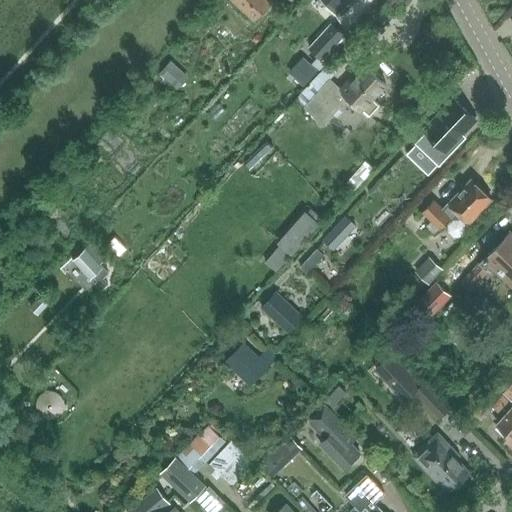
[(270,3),(266,0),(233,0),(255,20),(270,3)]
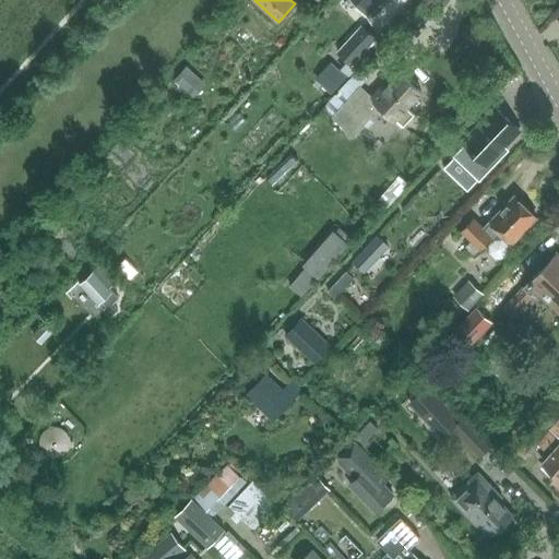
[(352,0),(367,15),(366,15),(368,18),(369,16),(368,15),(384,0),(352,0)]
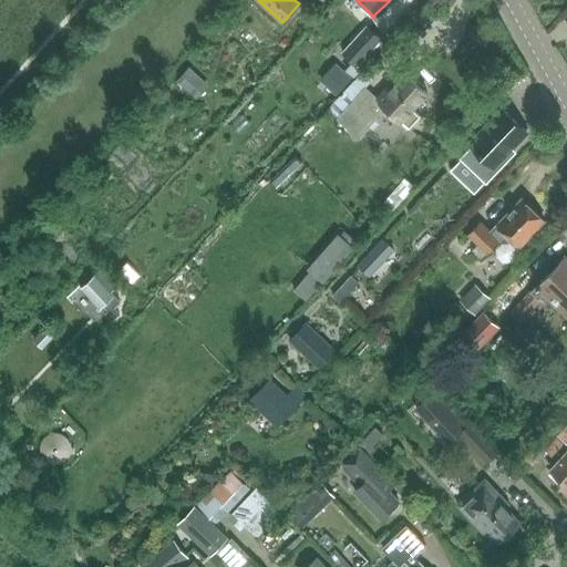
[(368,27),(343,53),(352,61),(361,70),(384,44),(368,27)]
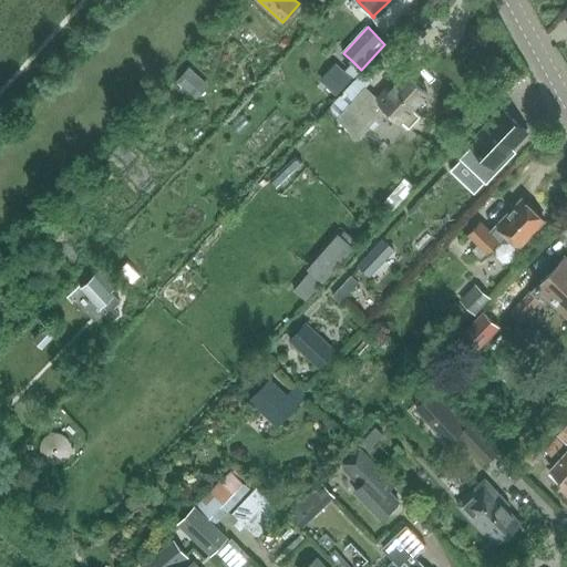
[(337,63),(320,81),(337,95),(352,78),(344,71),(337,63)]
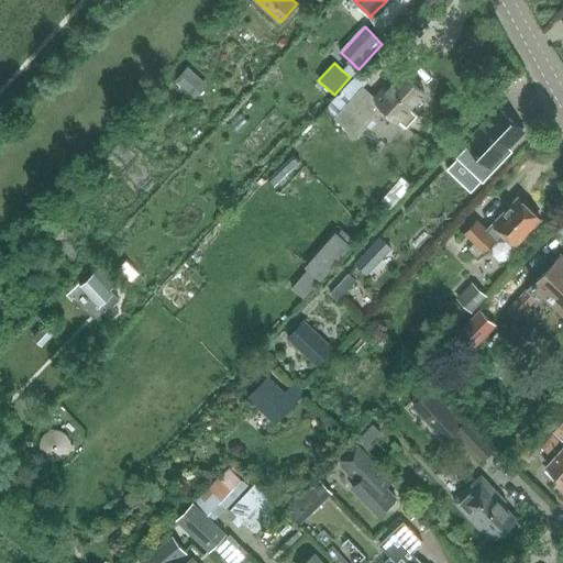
[(174,78),(195,97),(207,83),(187,64),(174,78)]
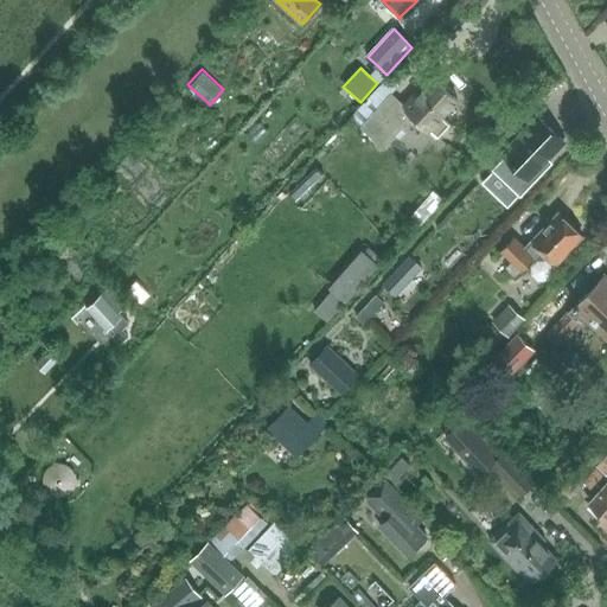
[(391,94),(360,127),(384,148),(403,128),(406,131),(416,120),(430,133),(432,131),(439,136),(451,125),(442,117),(458,101),(435,80),(421,96),(416,91),(404,104),(391,94)]
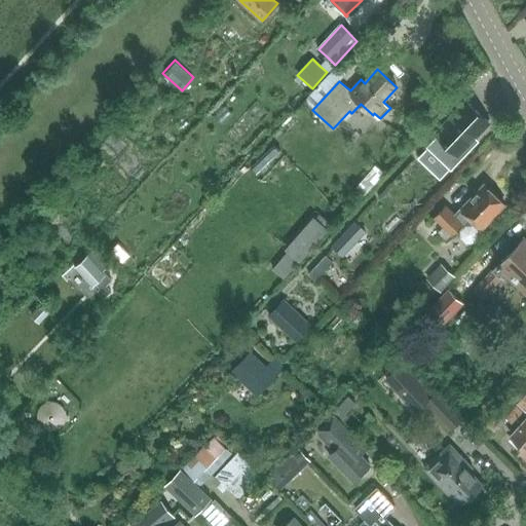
[(147,90),(138,101),(148,110),(157,99),(147,90)]
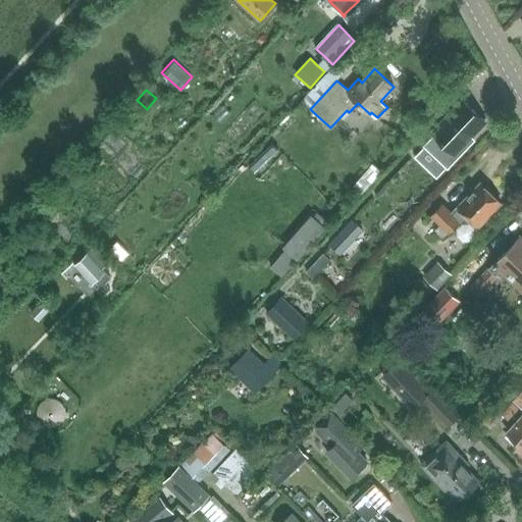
[(486,119),(464,100),(434,133),(435,134),(424,146),(449,167),(465,150),(461,147),(486,119)]
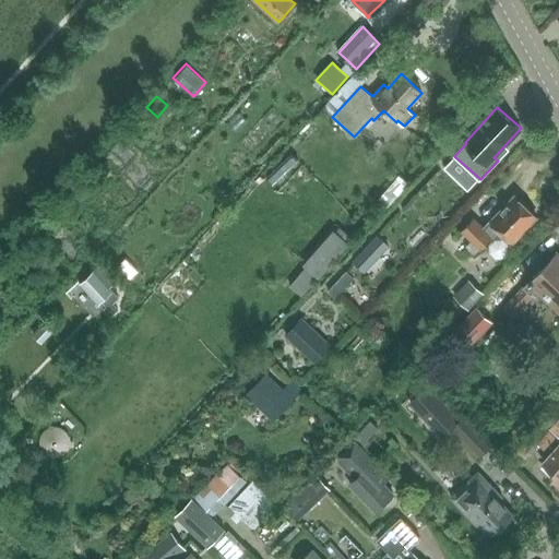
[(474,218),(461,233),(471,241),(466,247),(475,254),(479,250),(480,251),(490,240),(492,242),(489,246),(490,253),(496,259),(504,259),(509,253),(509,245),(511,244),(536,217),(514,198),(485,229),(474,218)]
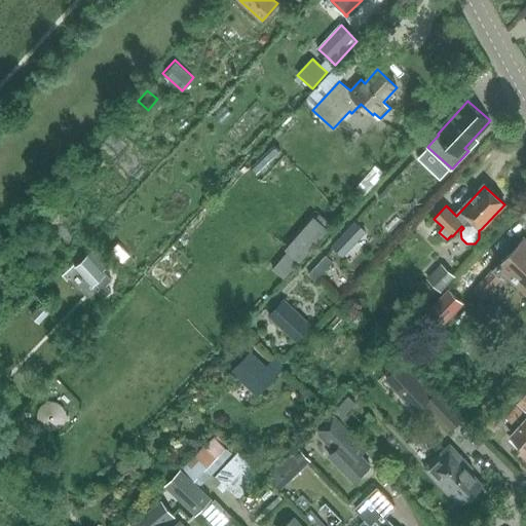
[(288,252),(273,267),(285,277),(299,262),(300,263),(330,229),(314,216),(312,218),(285,250),(288,252)]
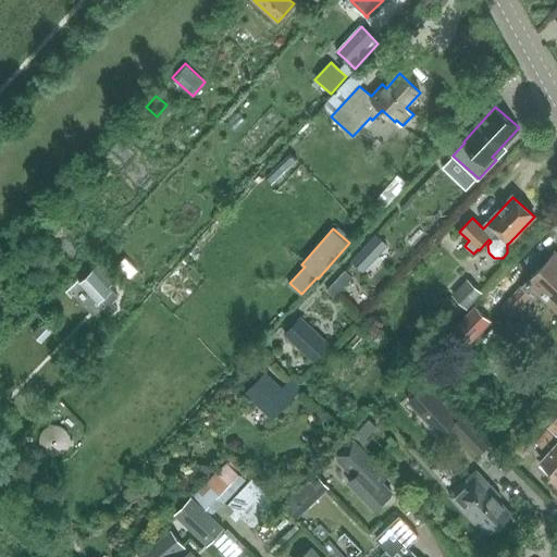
[(376,234),(353,259),(363,269),(386,244),(376,234)]
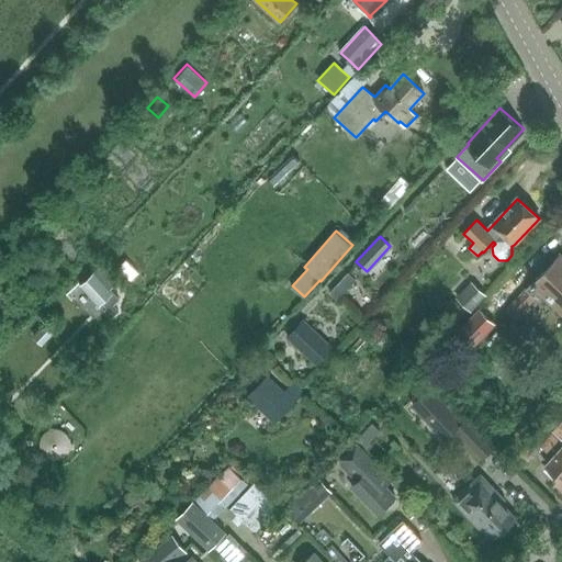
[(508,307),(505,311),(517,322),(538,299),(535,295),(538,292),(561,314),(561,257),(559,255),(530,283),(508,307)]
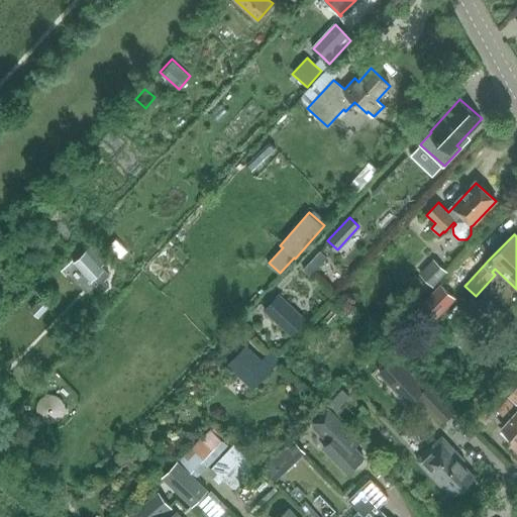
[(109,275),(99,265),(105,259),(93,245),(75,263),(92,281),(95,278),(101,283),(109,275)]
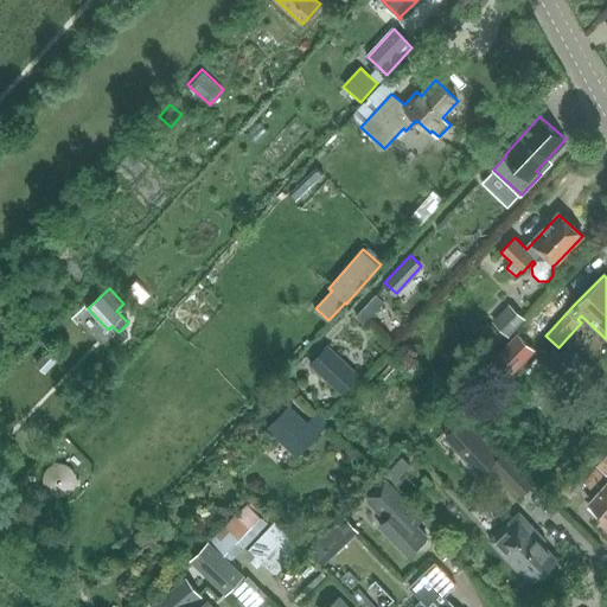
[(376,295),(356,317),(363,324),(383,302),(376,295)]
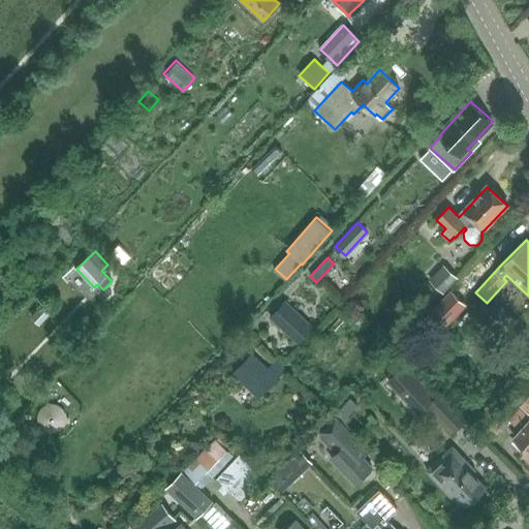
[(445,268),(431,283),(443,294),(457,279),(445,268)]
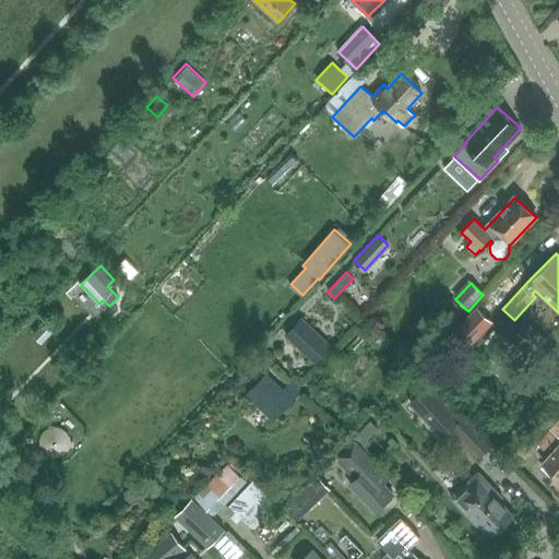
[(477,307),(456,328),(473,344),(492,322),(477,307)]
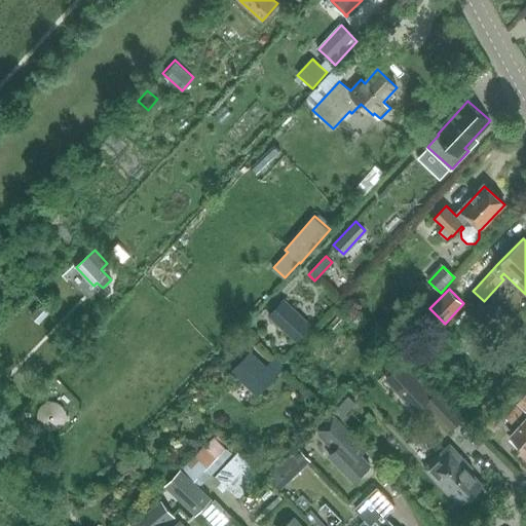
[(284,299),(269,314),(297,340),(310,325),(284,299)]
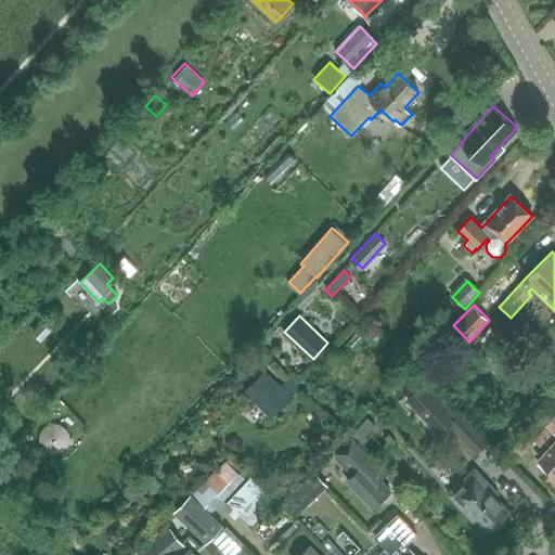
[(33,332),(41,340),(53,328),(43,320),(33,332)]
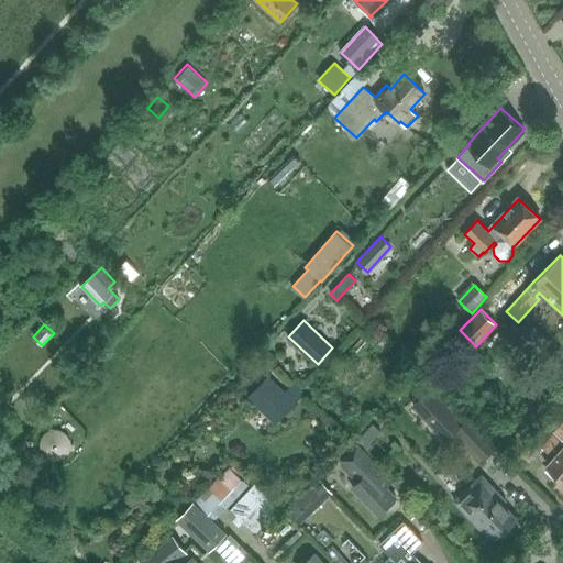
[(247,398),(275,424),(306,394),(294,382),(285,392),(268,375),(247,398)]
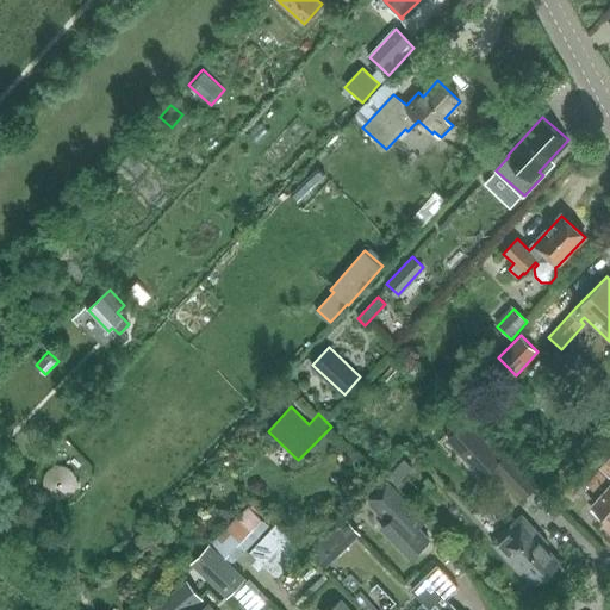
[(467,419),(447,439),(483,477),(495,466),(524,498),(535,487),(505,455),(503,456),(467,419)]
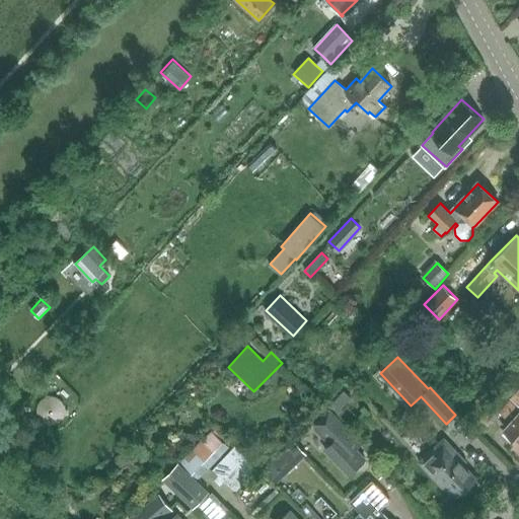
[(518,388),(510,398),(518,406),(518,412),(504,429),(518,442),(518,388)]
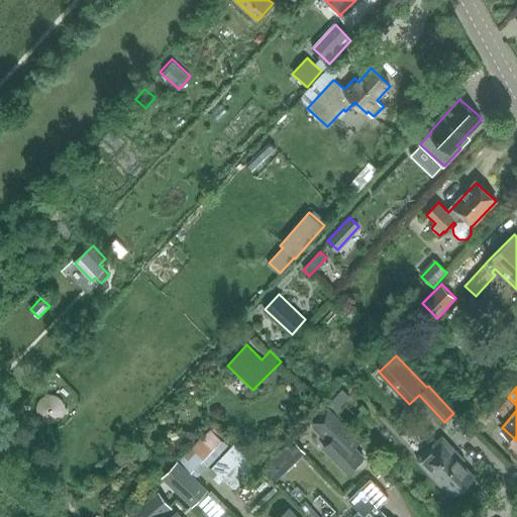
[(328,405),(337,413),(350,398),(342,390),(328,405)]
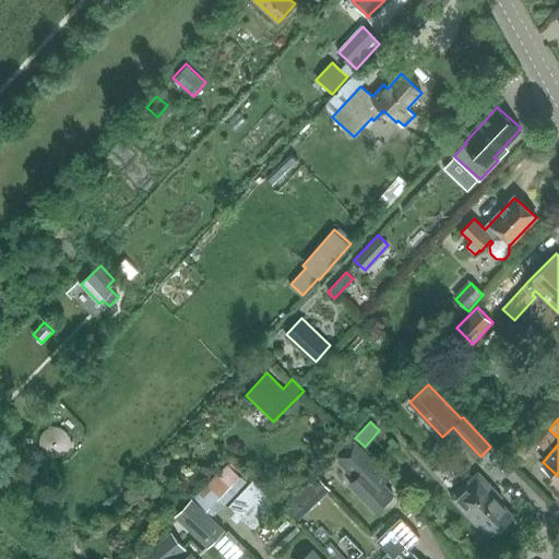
[(548,431),(537,444),(544,451),(555,438),(548,431)]
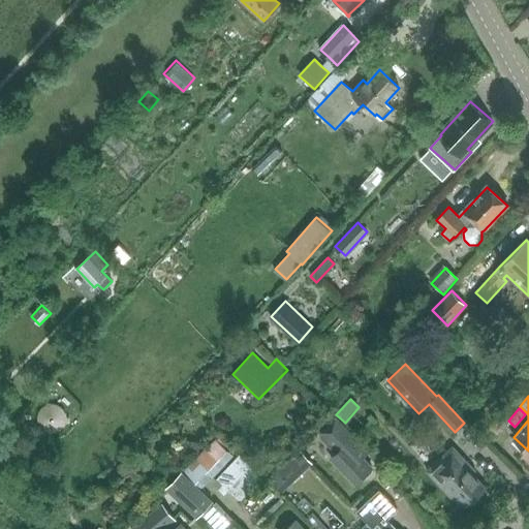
[(336,453),(331,457),(355,484),(372,468),(362,458),(367,452),(335,418),(318,434),(336,453)]
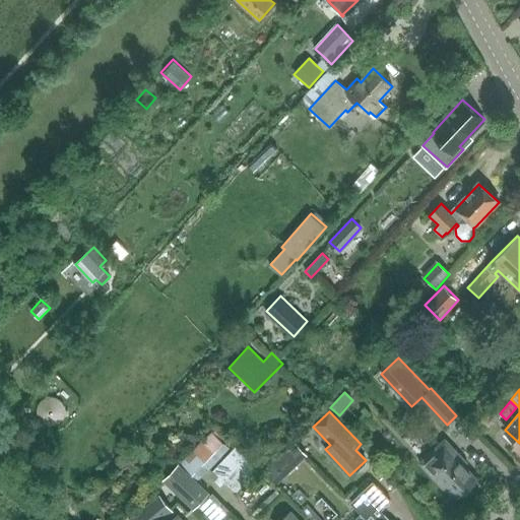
[(182,433),(179,443),(194,446),(196,436),(182,433)]
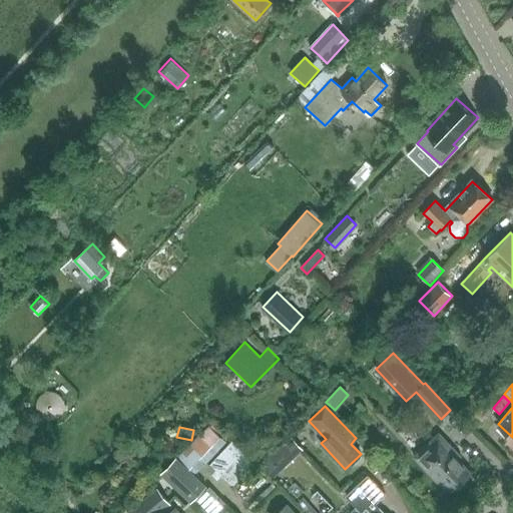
[(210,428),(180,458),(197,474),(225,443),(210,428)]
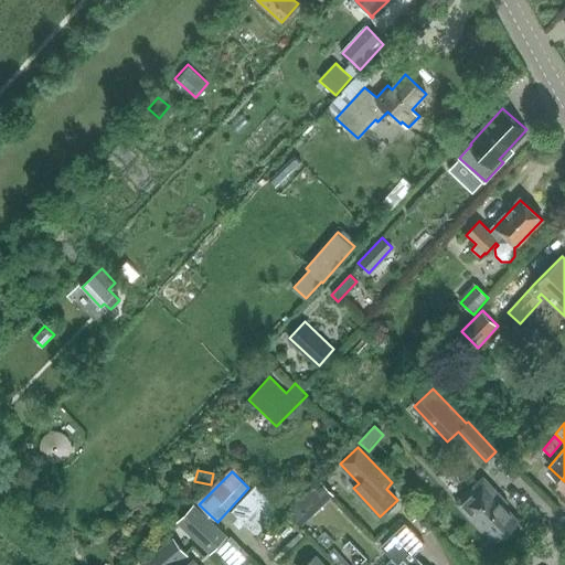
[(483,476),(457,502),(484,531),(487,529),(498,540),(519,521),(504,505),(509,502),(483,476)]
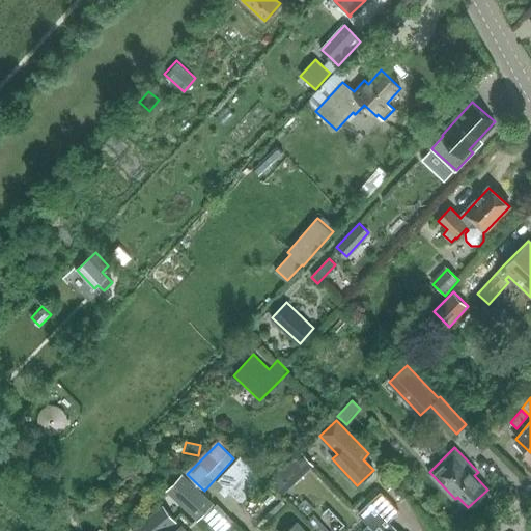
[(279,474),(290,485),(313,464),(303,452),(279,474)]
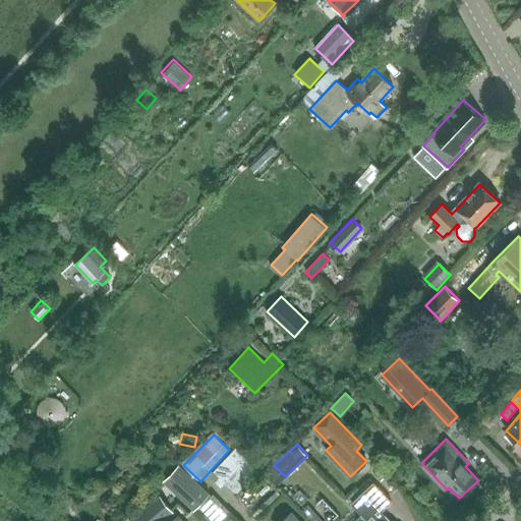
[(236,447),(212,473),(224,483),(247,458),(236,447)]
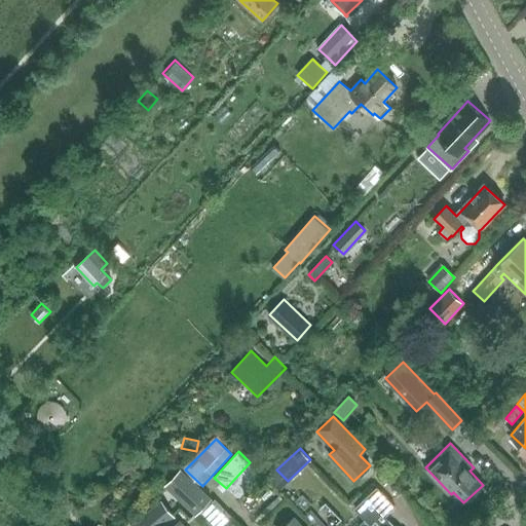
[(182,468),(166,485),(196,513),(212,496),(182,468)]
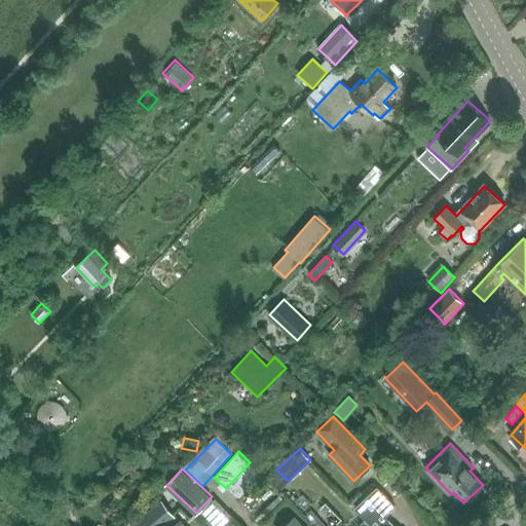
[(377,489),(357,509),(372,525),(395,525),(385,517),(385,516),(395,508),(377,489)]
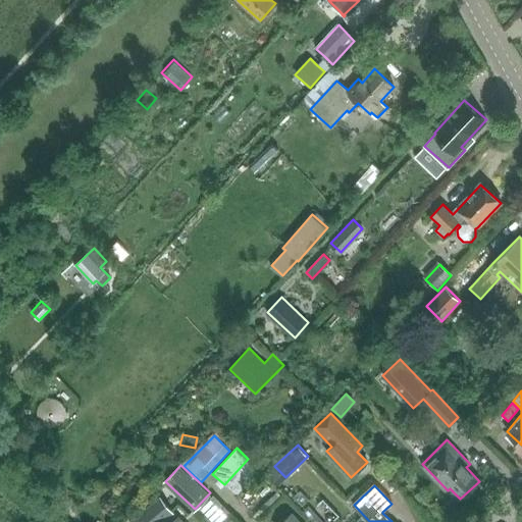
[(161,496),(128,521),(158,521),(173,511),(161,496)]
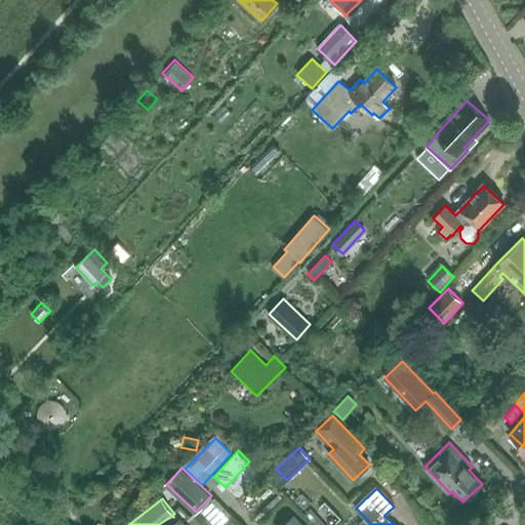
[(303,516),(311,524),(324,524),(310,510),(303,516)]
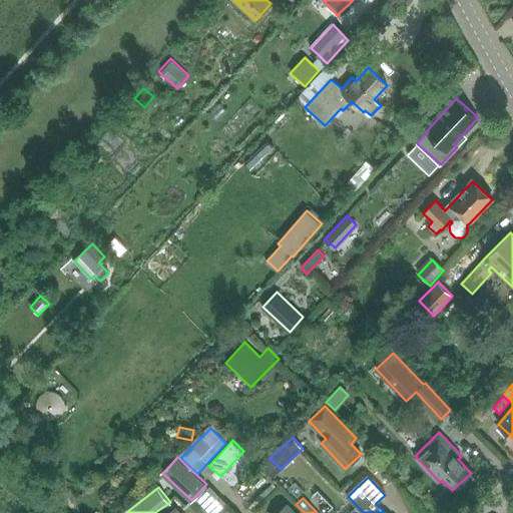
[(277,512),(295,512),(288,504),(277,512)]
